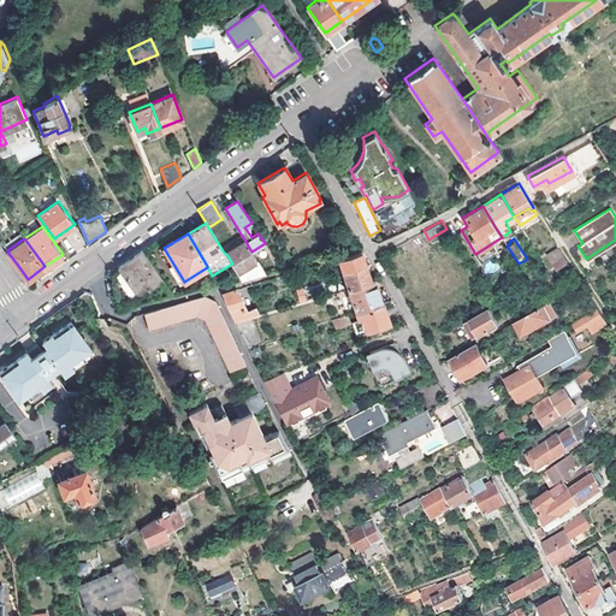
[(232,264),(237,272),(256,259),(252,252),(244,240),(224,253),(226,254),(232,264)]
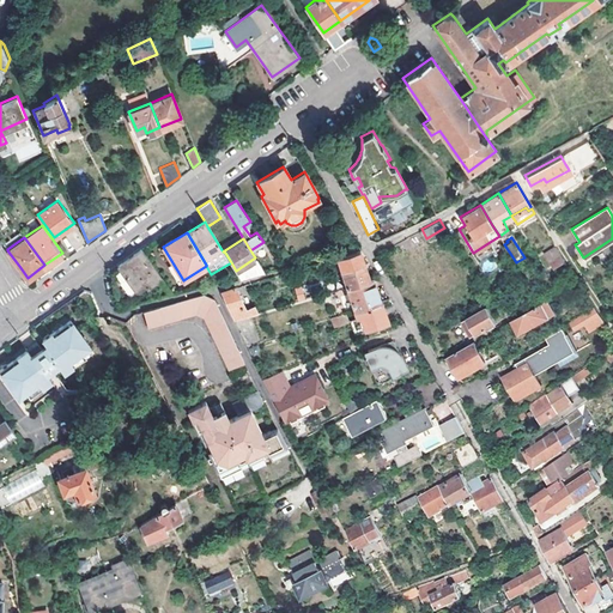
[(495,249),(490,242),(473,253),(478,260),(495,249)]
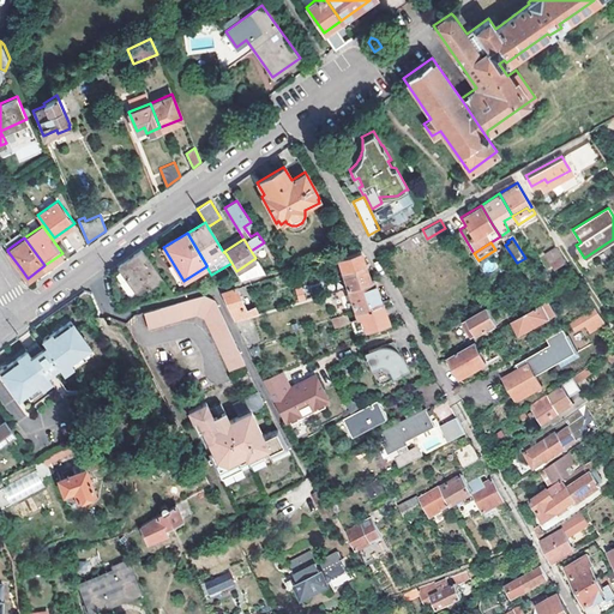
[(565,262),(554,244),(543,251),(554,268),(565,262)]
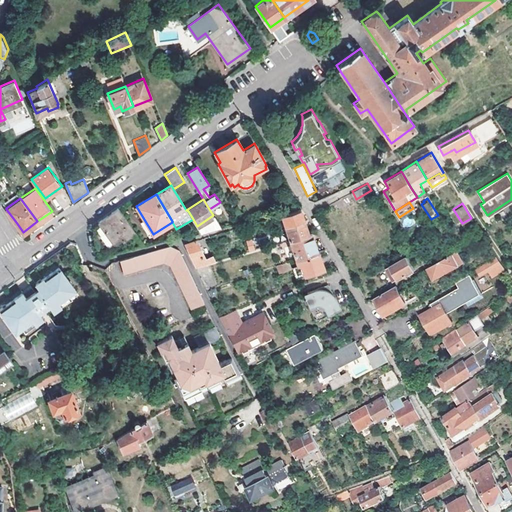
[(122,241),(136,233),(119,207),(106,216),(91,227),(97,251),(112,243),(113,244),(121,239),(122,241)]
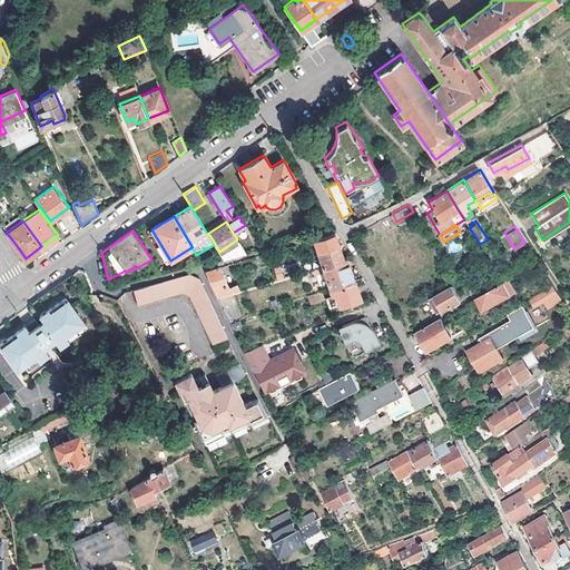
[(313,238),(323,265),(343,259),(336,239),(334,233),(313,238)]
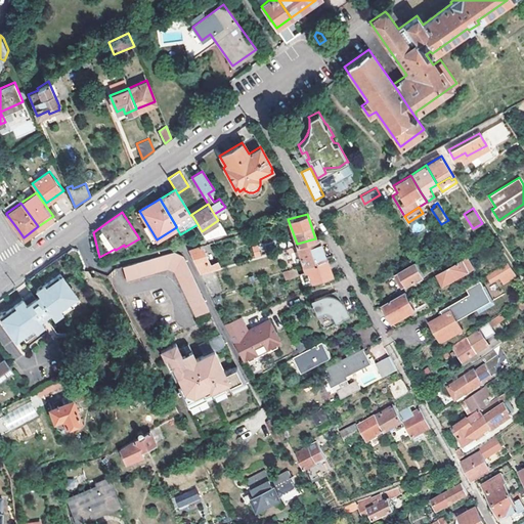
[(218,220),(202,231),(206,238),(226,232),(218,220)]
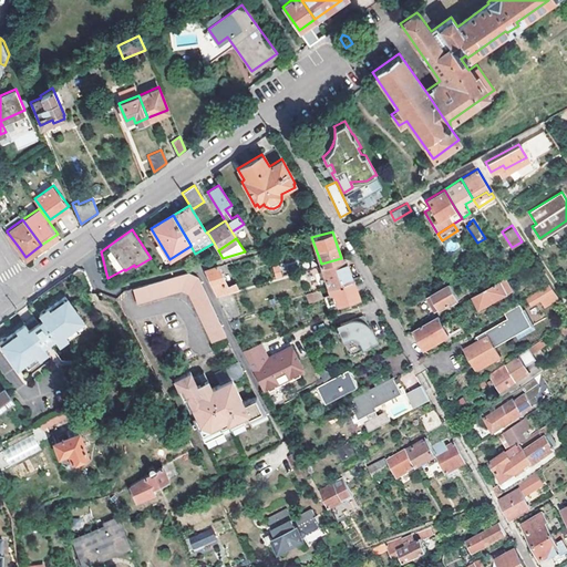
[(409,253),(406,249),(395,255),(398,259),(409,253)]
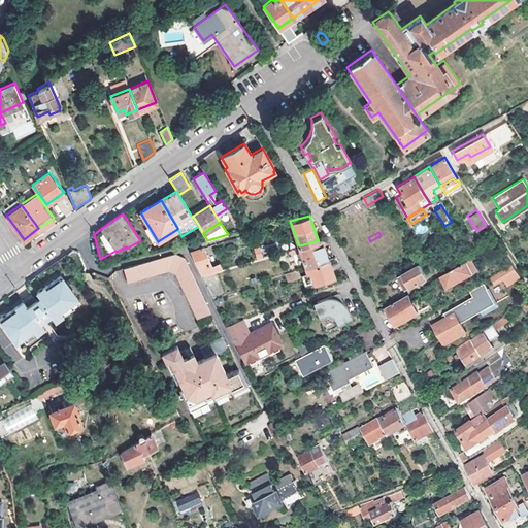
[(300,250),(305,266),(328,259),(322,242),(321,239),(318,240),(299,245),(295,246),(296,251),(300,250)]
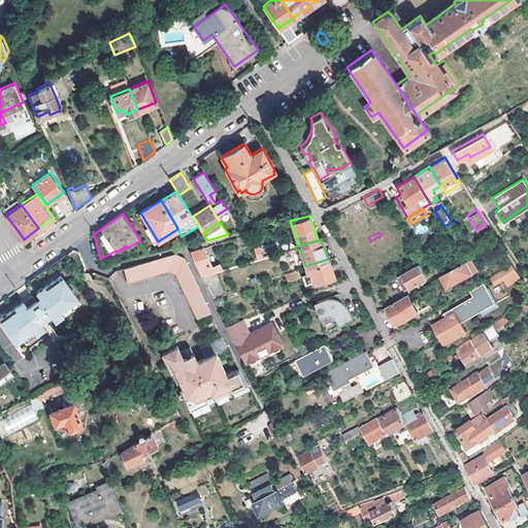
[(190,251),(201,273),(221,268),(218,262),(211,267),(203,248),(190,251)]
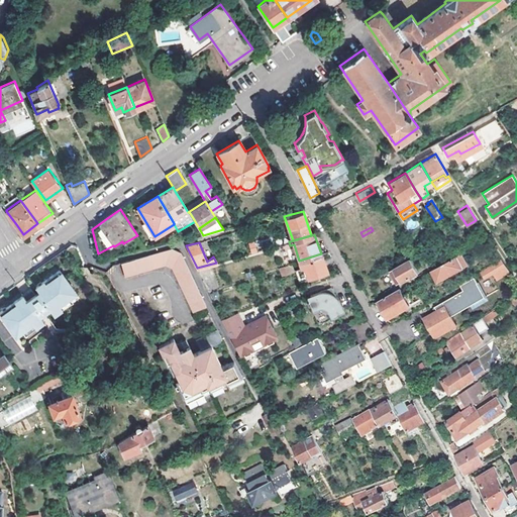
[(250,253),(257,252),(255,242),(248,243),(250,253)]
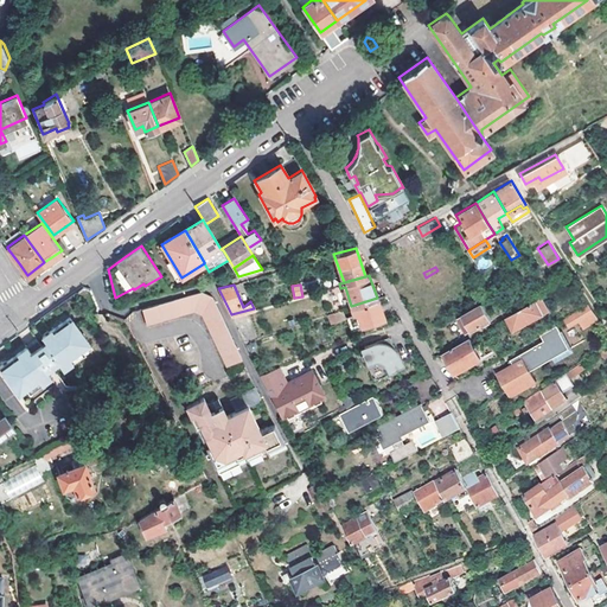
[(485,285),(479,288),(486,300),(487,299),(492,296),(485,285)]
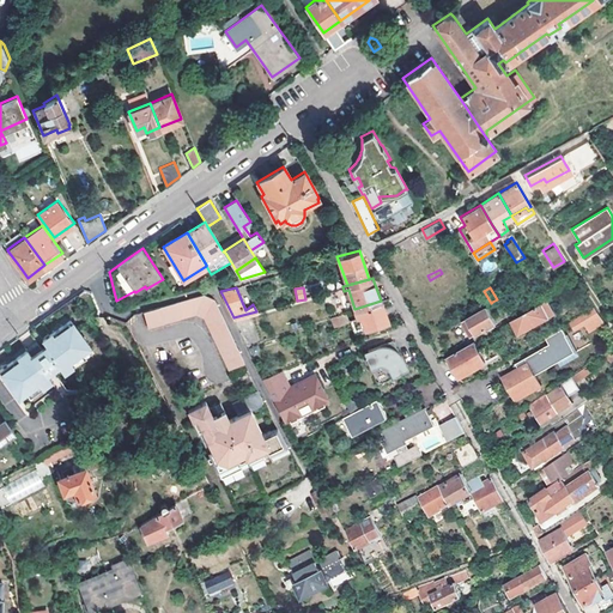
[(84,290),(76,296),(86,316),(97,305),(91,292),(84,290)]
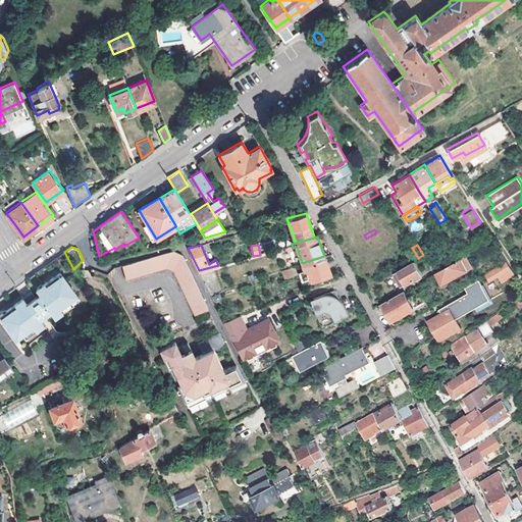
[(175,248),(124,262),(128,276),(170,264),(175,268),(198,313),(211,307),(184,252),(175,248)]
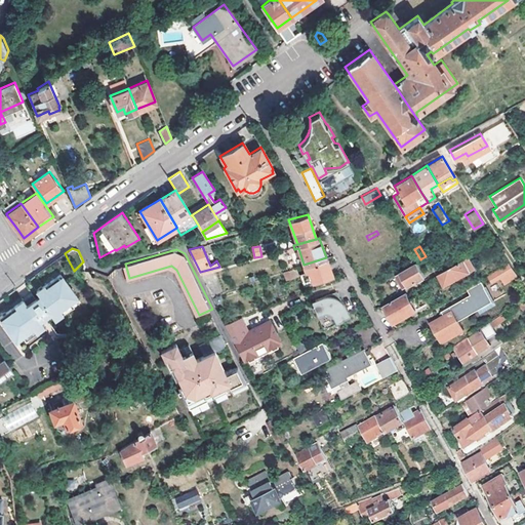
[(469,256),(437,275),(443,285),(469,272),(468,270),(475,267),(469,256)]
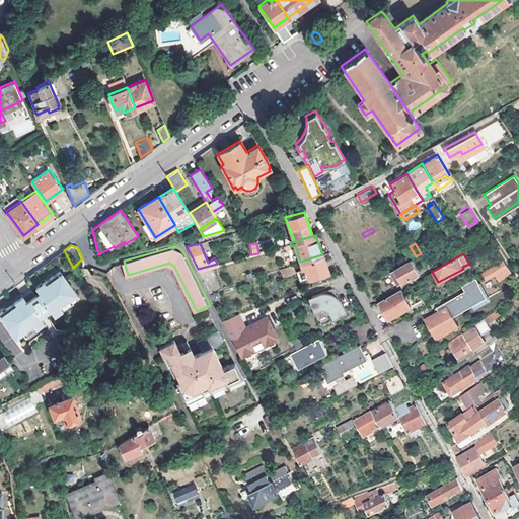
[(322,254),(300,262),(302,267),(305,266),(309,277),(327,271),(324,263),(322,254)]
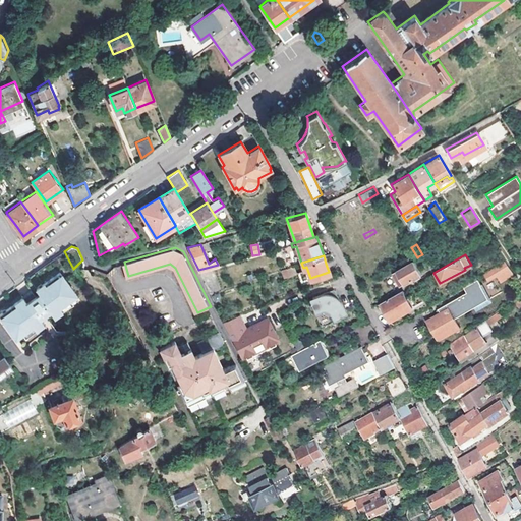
[(75,294),(51,261),(26,279),(25,285),(30,290),(31,292),(22,298),(0,312),(0,315),(15,338),(27,329),(32,326),(35,330),(43,325),(39,320),(38,317),(42,313),(45,312),(50,308),(55,315),(62,310),(59,306),(63,303),(75,294)]
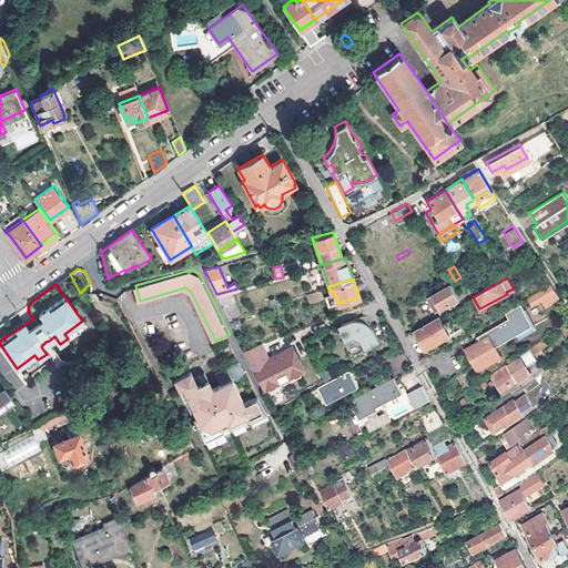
[(428,296),(433,305),(438,302),(442,307),(459,297),(452,284),(428,296)]
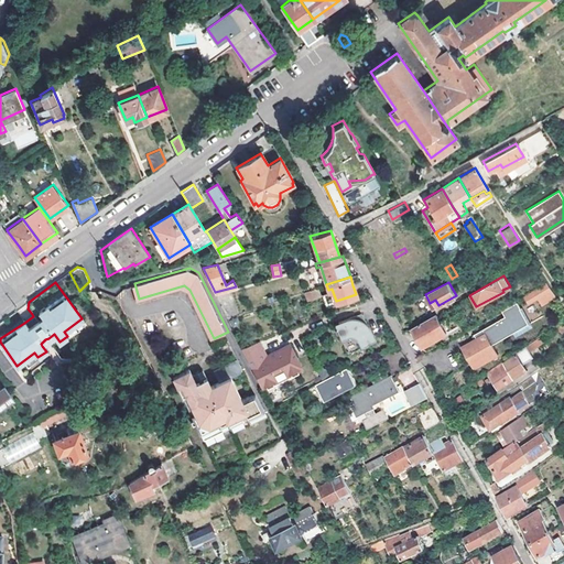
[(523,295),(530,306),(540,301),(542,305),(556,296),(546,282),(523,295)]
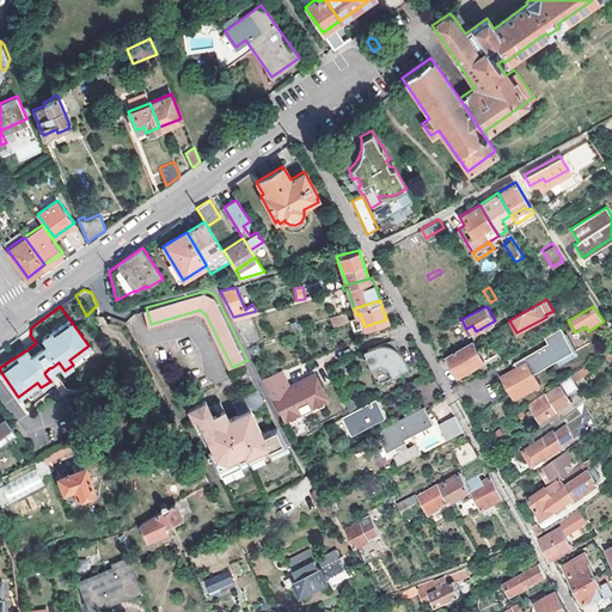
[(344,312),(330,317),(334,324),(347,320),(344,312)]
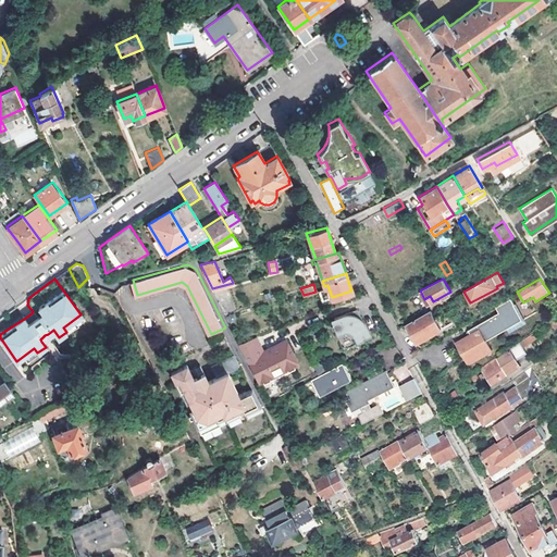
[(327,285),(324,286),(319,288),(323,300),(332,297),(327,285)]
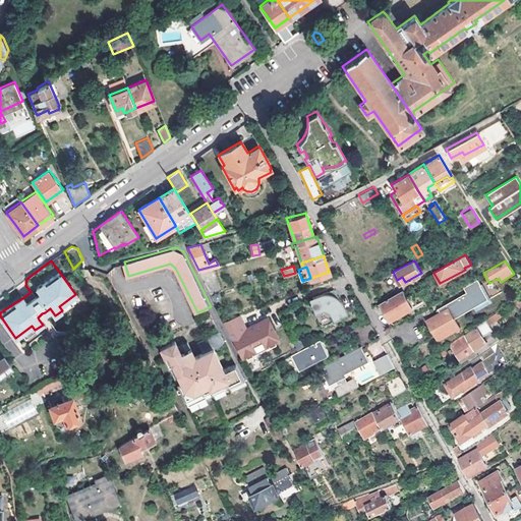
[(439,339),(459,327),(456,322),(490,301),(479,281),(465,289),(468,294),(451,305),(448,300),(423,315),(439,339)]
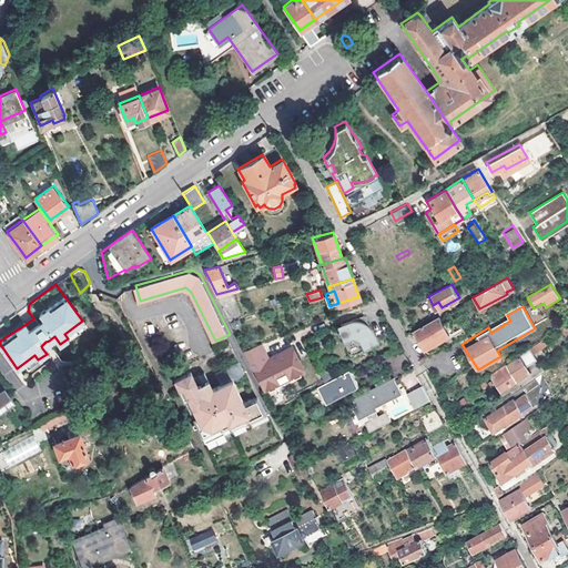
[(438,316),(412,332),(417,341),(419,340),(425,348),(449,335),(448,333),(454,330),(449,322),(444,325),(438,316)]
